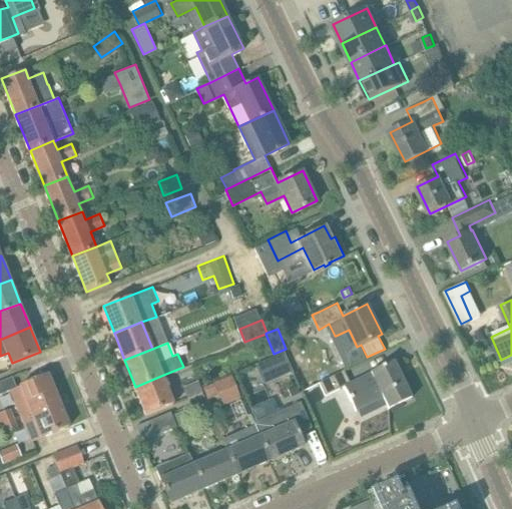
[(264,380),(291,370),(284,352),(257,362),(264,380)]
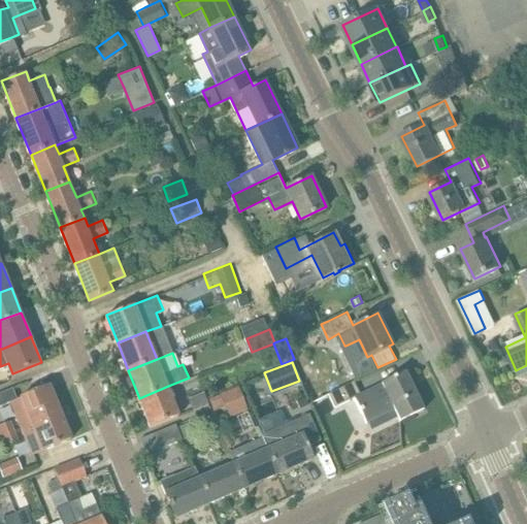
[(355,380),(329,392),(335,405),(355,395),(367,421),(395,407),(401,420),(424,407),(405,370),(360,392),(355,380)]
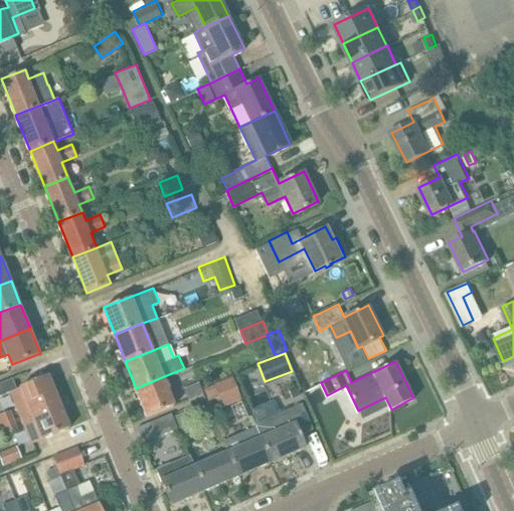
[(21,415),(59,400),(48,374),(20,385),(17,387),(13,376),(0,381),(0,393),(10,390),(21,415)]
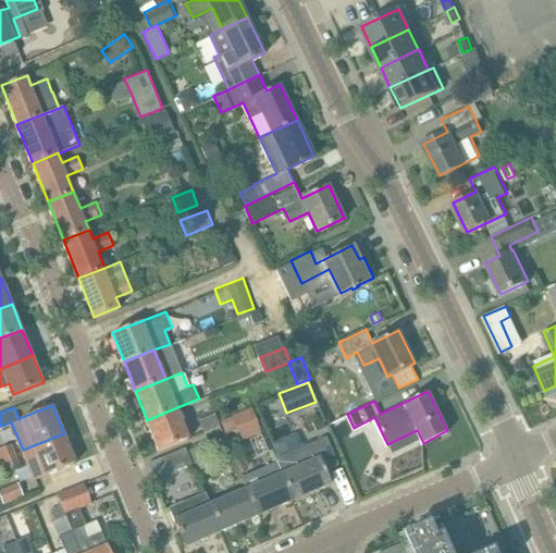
[(225,430),(236,427),(241,439),(261,430),(250,405),(220,417),(225,430)]
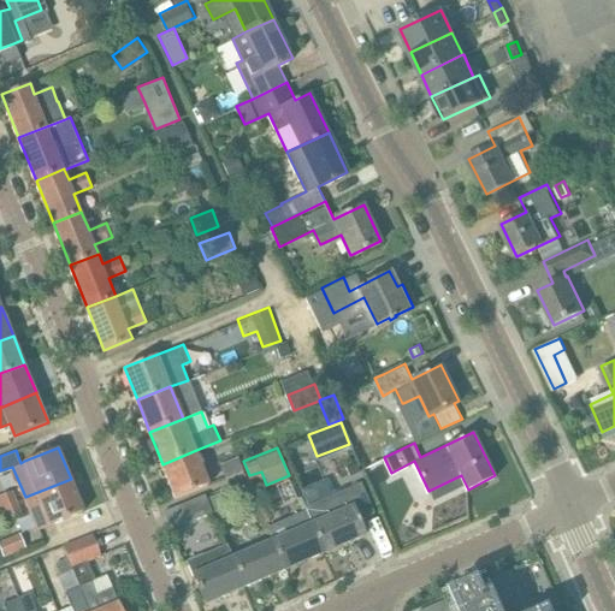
[(176,497),(197,487),(210,484),(196,450),(163,464),(176,497)]
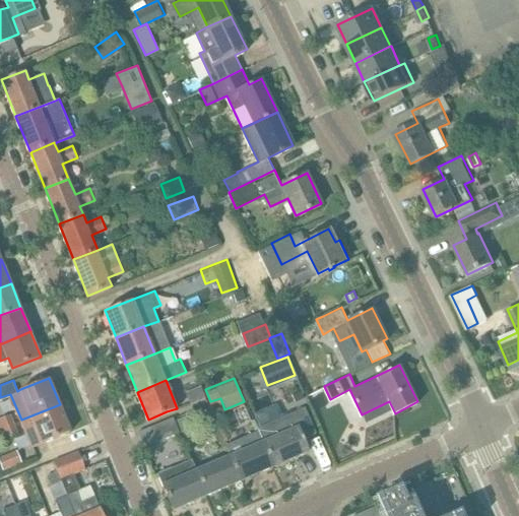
[(321,392),(314,396),(319,407),(327,403),(321,392)]
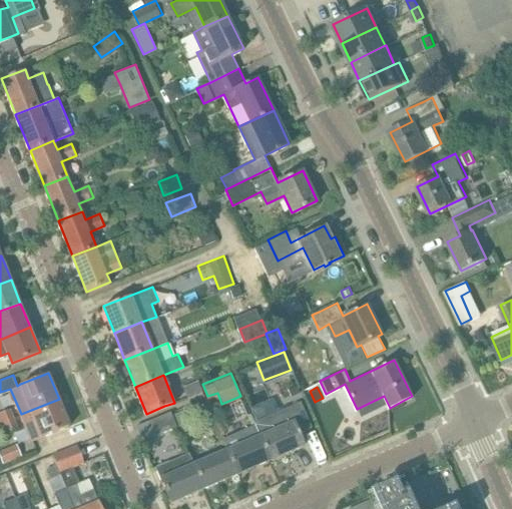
[(31,440),(51,432),(69,425),(59,399),(21,414),(31,440)]
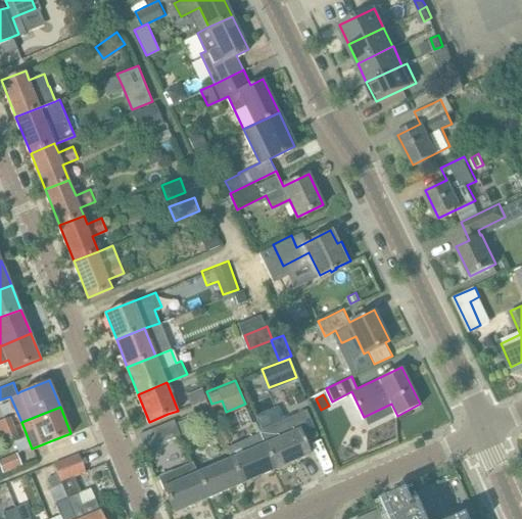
[(0,430),(15,425),(10,415),(0,419),(0,430)]
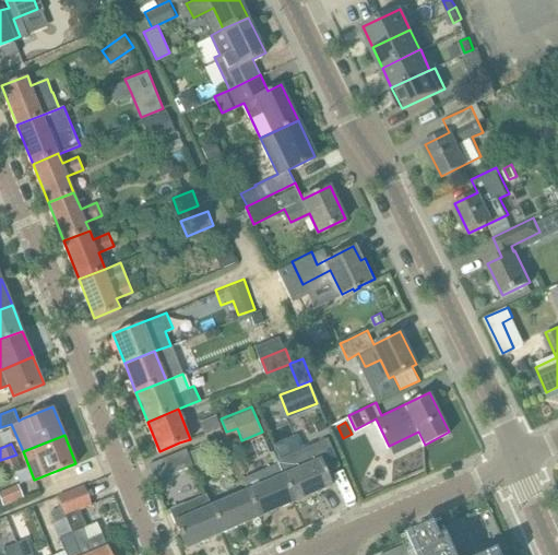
[(331,484),(320,459),(315,444),(298,450),(305,465),(284,474),(295,499),(331,484)]
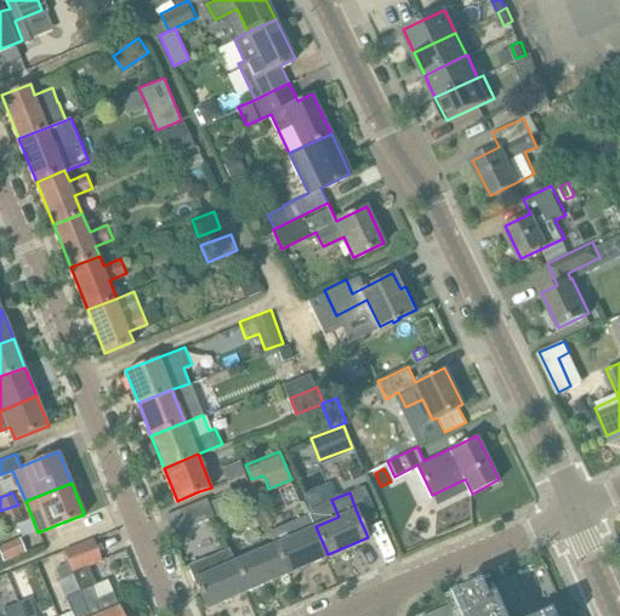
[(181,507),(188,525),(214,514),(206,496),(181,507)]
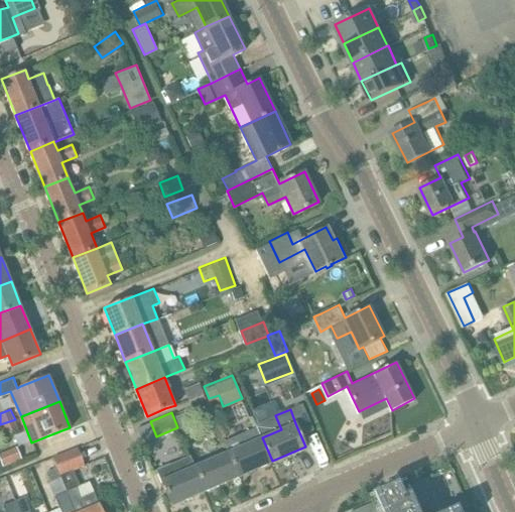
[(15,419),(0,424),(0,435),(18,428),(15,419)]
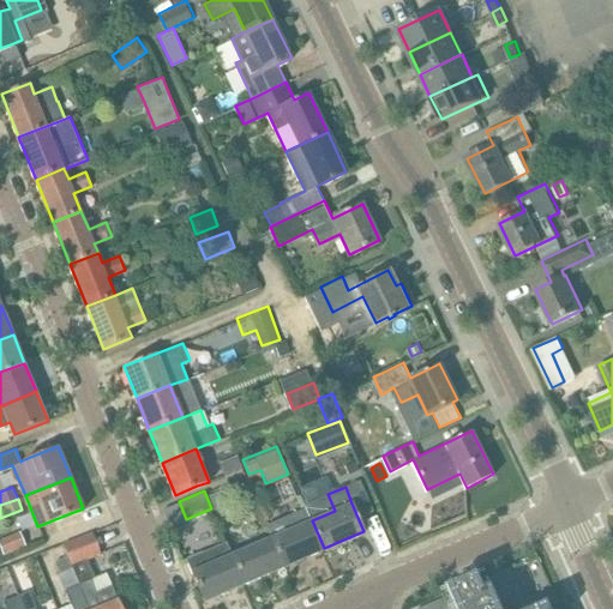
[(324,548),(312,520),(306,506),(266,524),(272,537),(284,565),(324,548)]
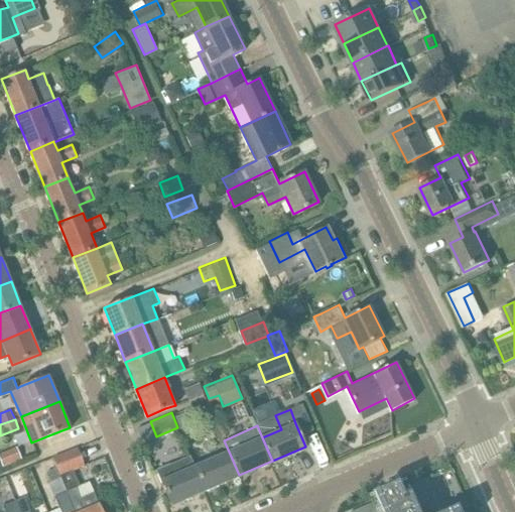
[(86,464),(79,446),(53,457),(60,474),(86,464)]
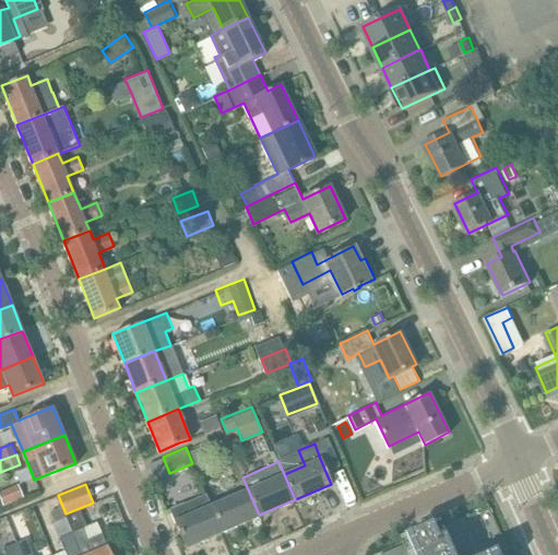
[(22,488),(1,497),(3,504),(24,495),(22,488)]
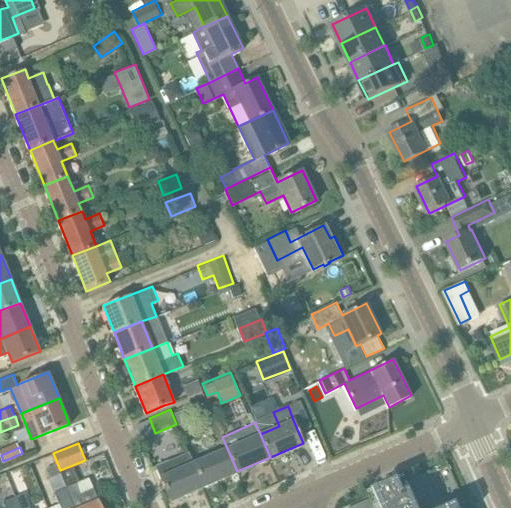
[(204,485),(237,471),(227,448),(194,462),(204,485)]
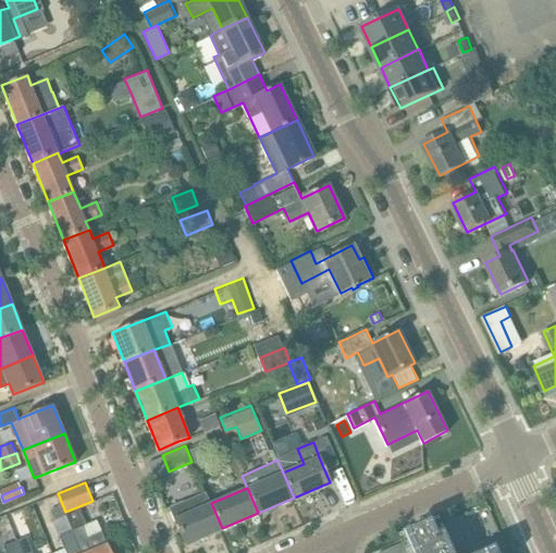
[(222,528),(211,503),(206,491),(170,506),(185,544),(222,528)]
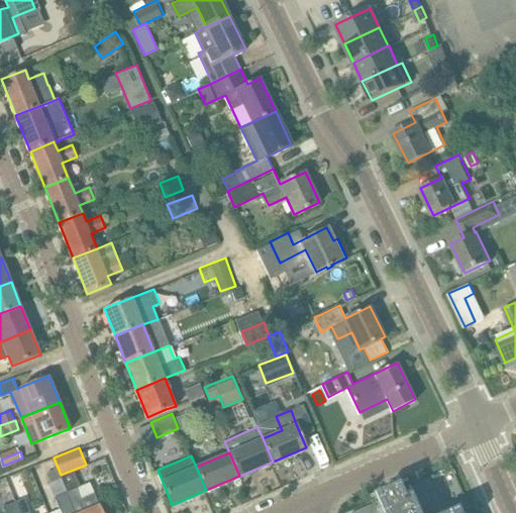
[(57,468),(47,472),(52,481),(61,478),(57,468)]
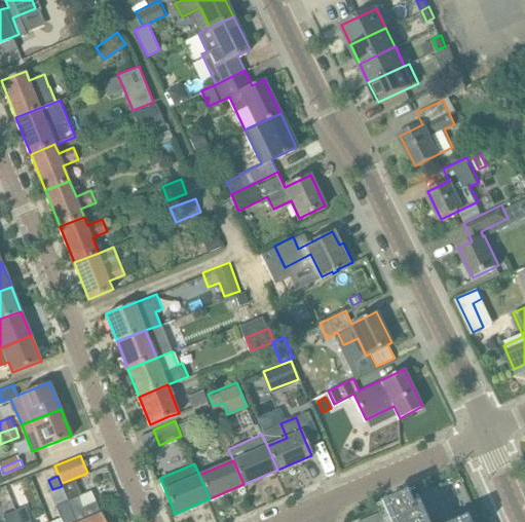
[(475,521),(472,516),(457,521),(446,521),(450,520),(436,487),(414,496),(412,490),(385,502),(388,508),(355,521),(475,521)]
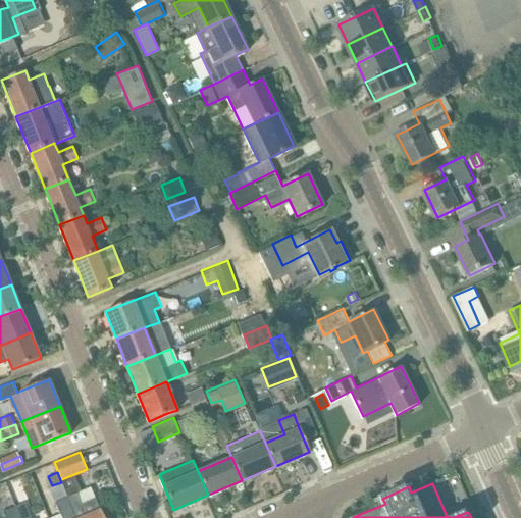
[(71,507),(75,517),(104,517),(96,497),(82,503),(76,493),(67,497),(68,499),(71,507)]
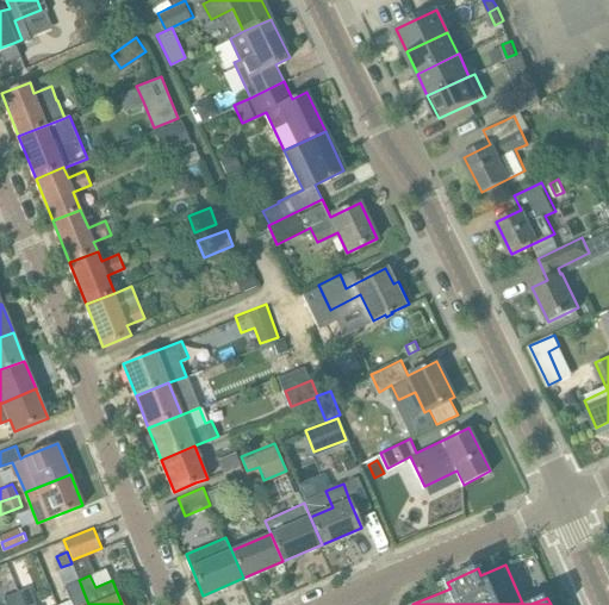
[(39,604),(30,584),(19,588),(25,604),(39,604)]
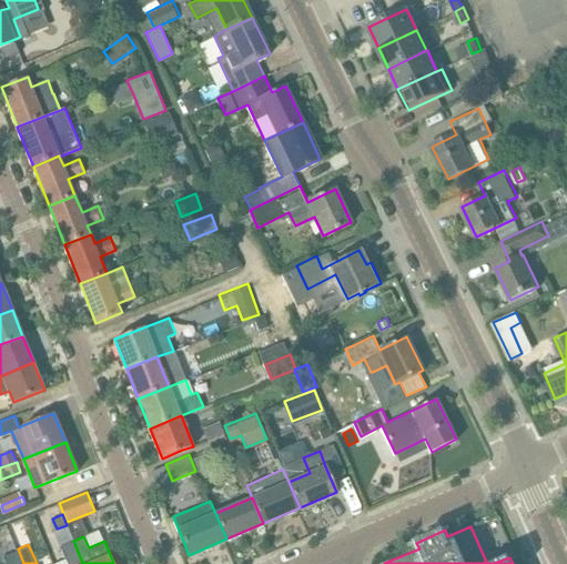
[(23,563),(18,549),(4,555),(8,563),(23,563)]
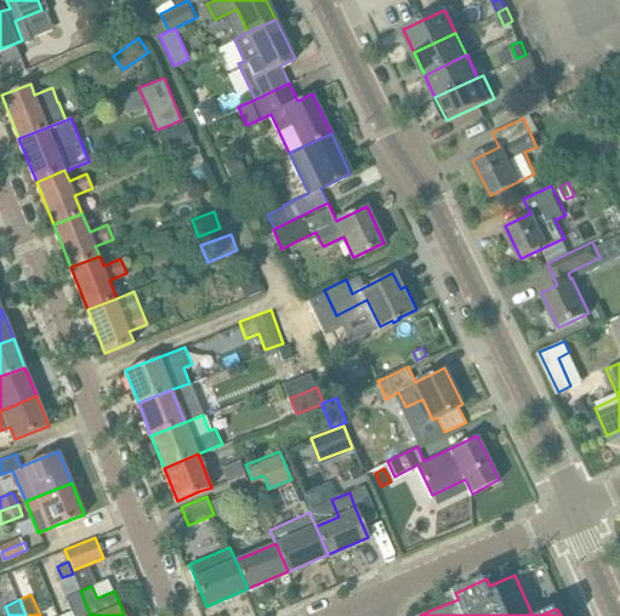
[(90,615),(85,603),(75,608),(72,609),(74,615),(90,615)]
